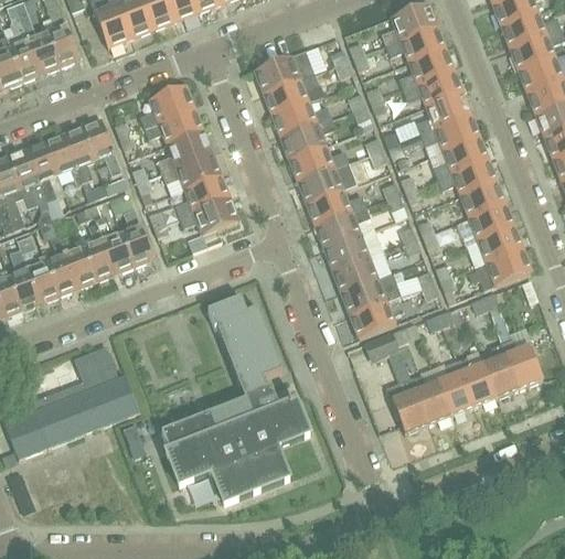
[(43,0),(55,31),(48,34),(61,68),(73,64),(73,60),(80,57),(56,0),(43,0)]
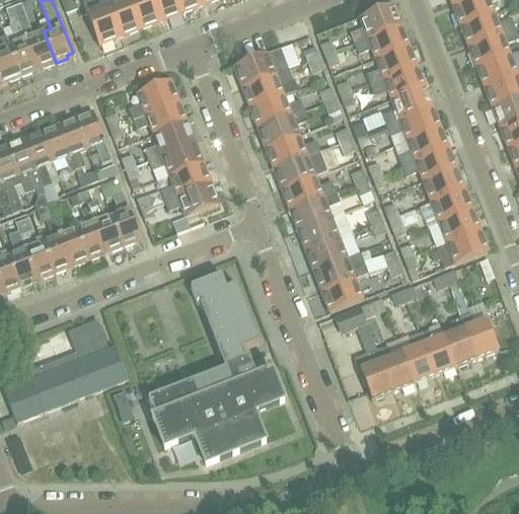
[(61,0),(66,12),(78,7),(75,0),(61,0)]
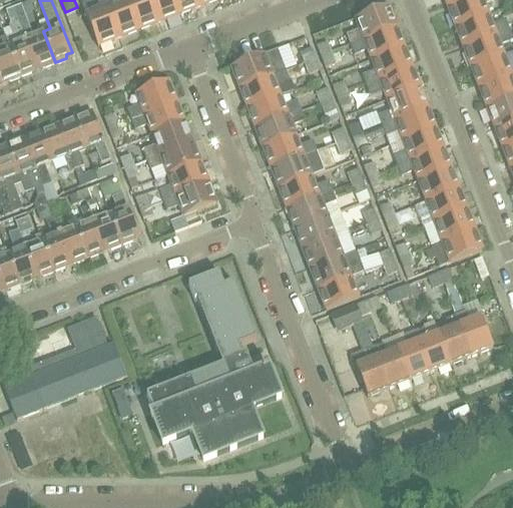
[(92,0),(96,7),(85,11),(97,42),(118,34),(105,0),(92,0)]
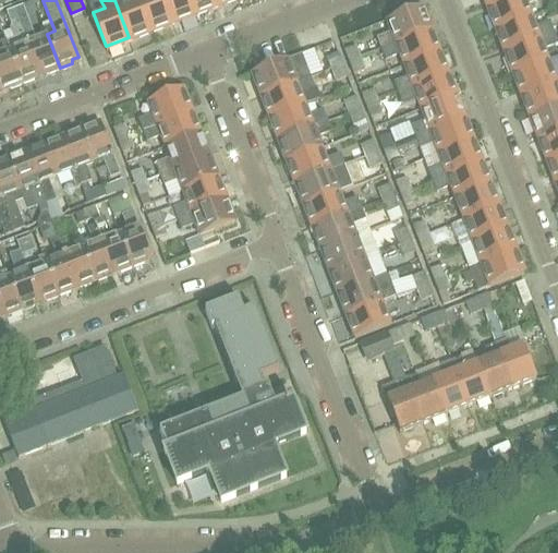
[(114,0),(129,37),(152,28),(141,0),(114,0)]
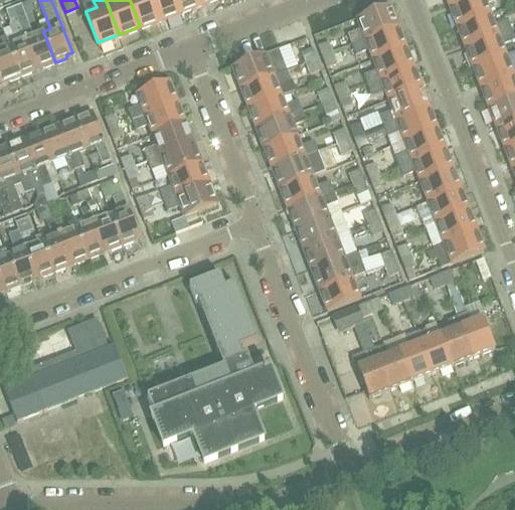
[(130,0),(140,26),(160,19),(152,0),(130,0)]
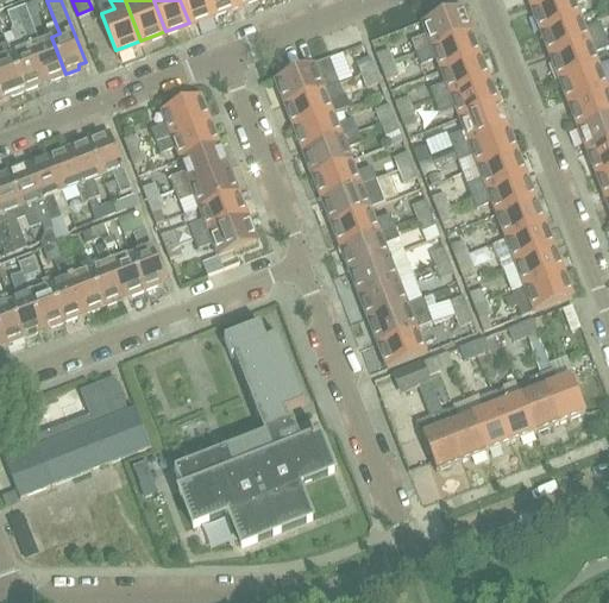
[(180,0),(189,23),(213,13),(207,0),(180,0)]
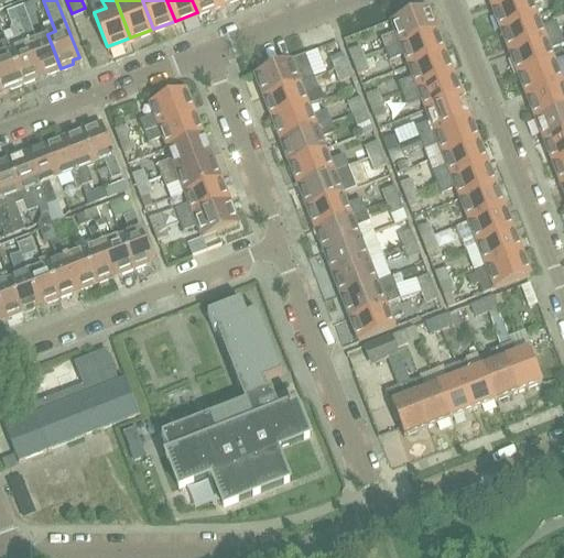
[(192,0),(197,12),(219,3),(218,0),(192,0)]
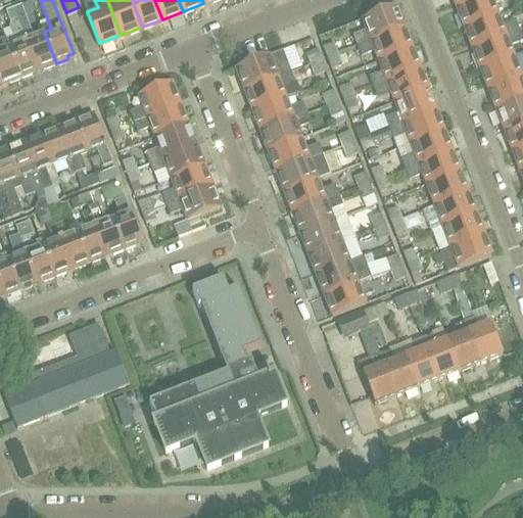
[(466,0),(456,4),(464,25),(497,12),(492,0),(466,0)]
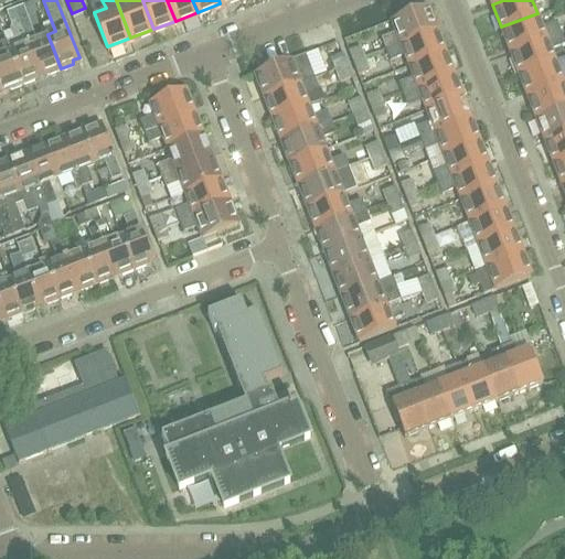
[(32,31),(21,3),(16,6),(43,75),(61,68),(48,34),(38,38),(34,30),(32,31)]
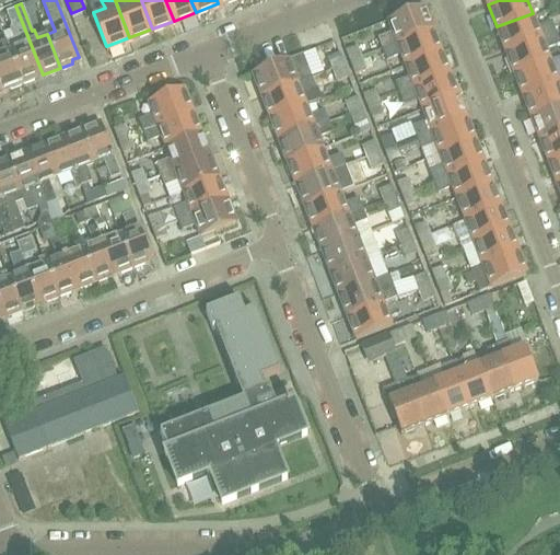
[(423,3),(388,18),(393,30),(377,35),(382,46),(432,26),(423,3)]
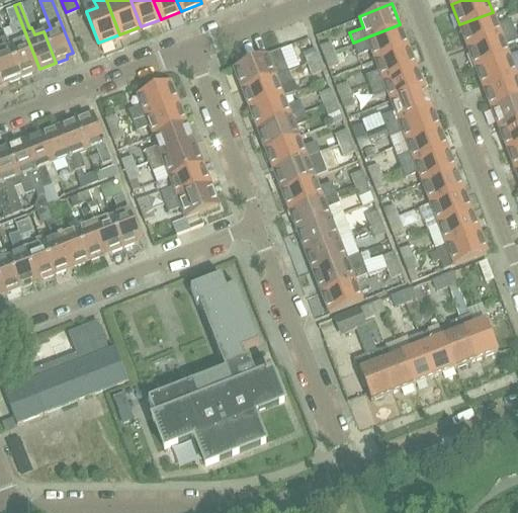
[(7,8),(12,21),(9,22),(11,27),(4,30),(5,33),(21,76),(39,69),(14,5),(7,8)]
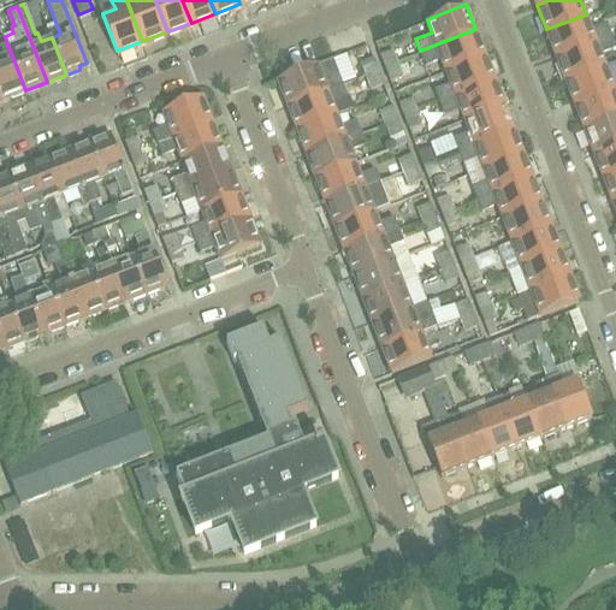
[(546,29),(556,53),(611,33),(606,21),(591,27),(586,15),(546,29)]
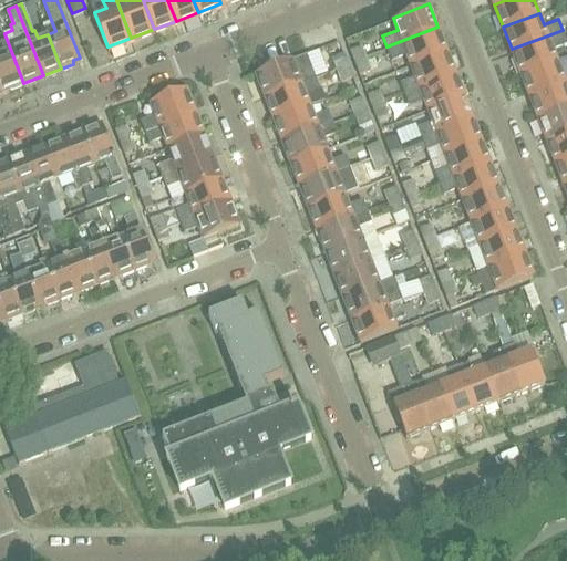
[(405,51),(411,63),(446,49),(437,27),(387,47),(391,56),(405,51)]
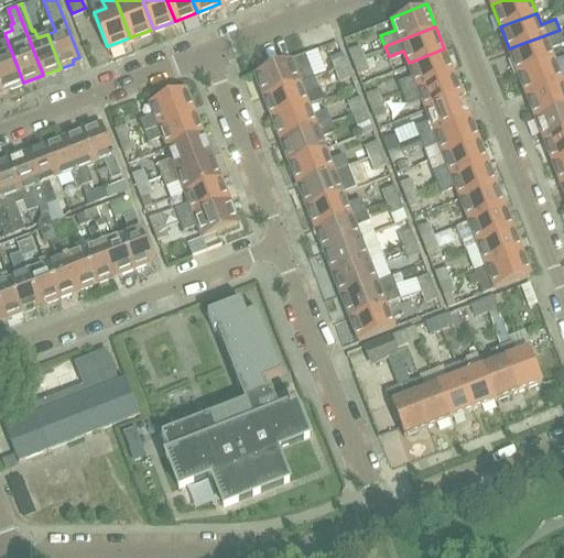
[(563,52),(563,41),(563,40),(560,30),(509,48),(518,72),(553,57),(563,52)]
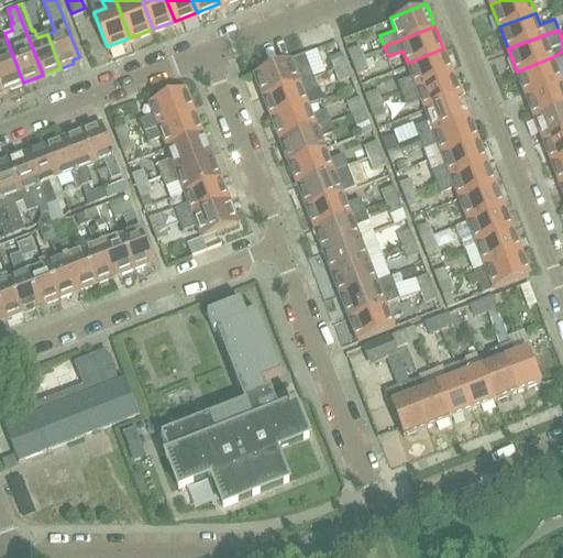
[(342,34),(352,59),(364,54),(359,42),(356,43),(351,31),(342,34)]
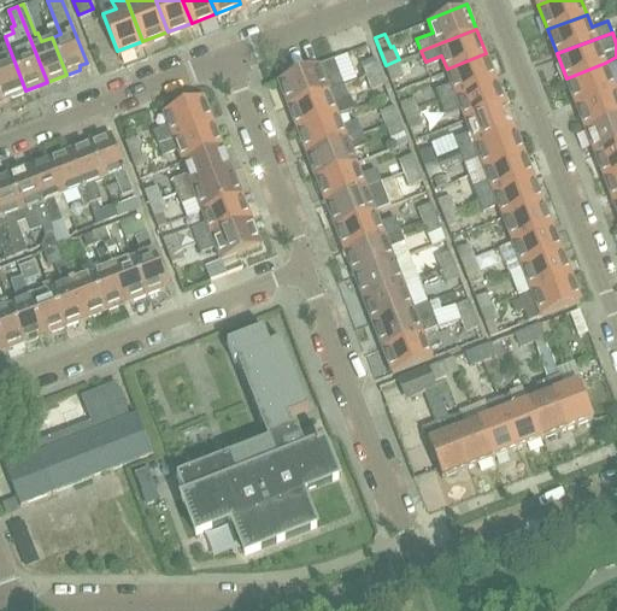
[(0,84),(5,98),(25,90),(6,40),(0,41),(0,84)]
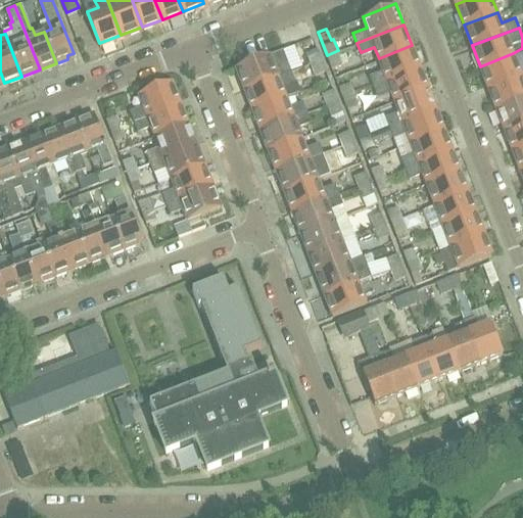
[(369,74),(373,84),(420,65),(412,45),(379,58),(383,68),(369,74)]
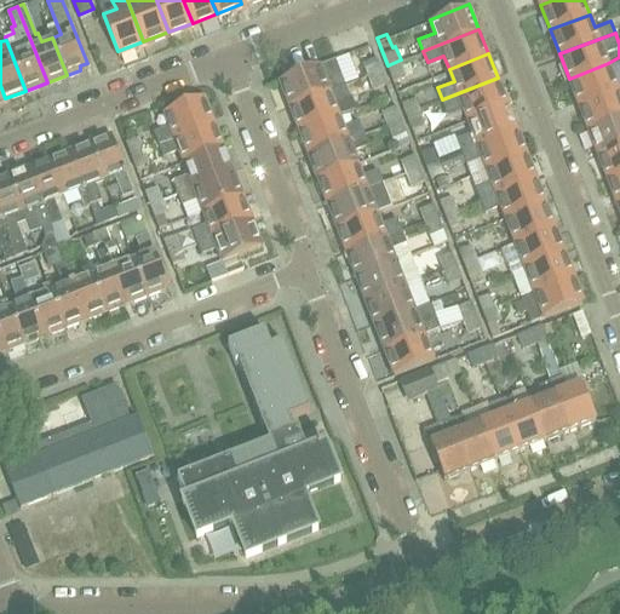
[(362,59),(367,73),(380,68),(375,55),(362,59)]
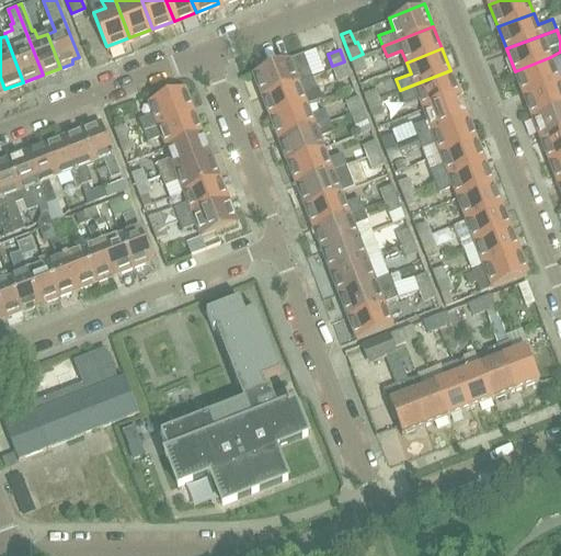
[(304,50),(253,70),(262,93),(312,75),(304,50)]
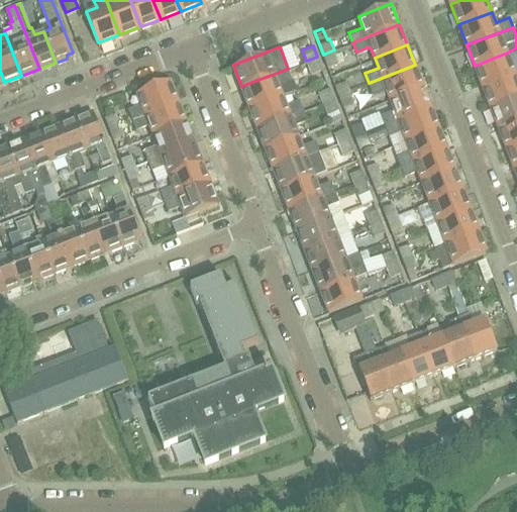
[(338,61),(334,49),(323,55),(327,65),(338,61)]
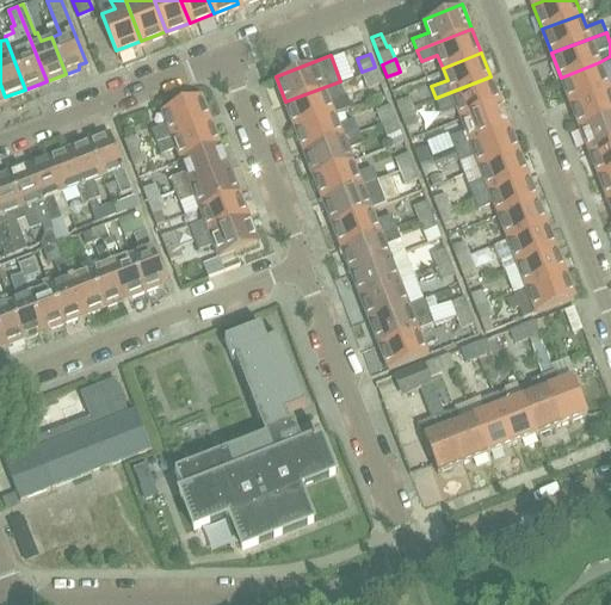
[(561,78),(568,96),(571,102),(609,86),(599,62),(561,78)]
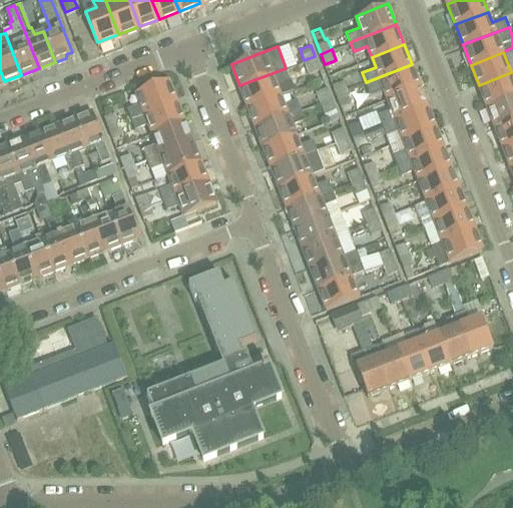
[(319,66),(315,56),(304,60),(308,71),(319,66)]
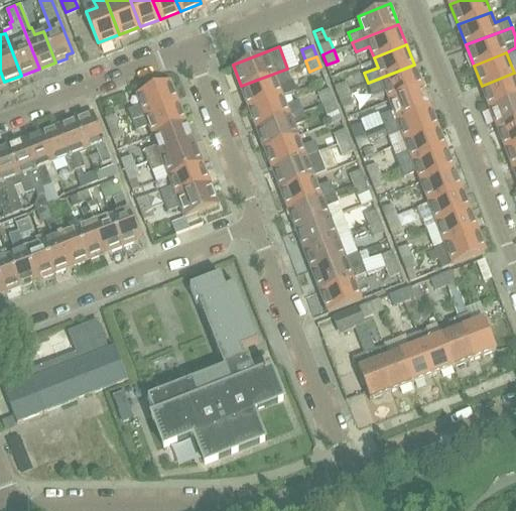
[(421,86),(414,65),(368,83),(372,93),(366,95),(370,105),(375,103),(421,86)]
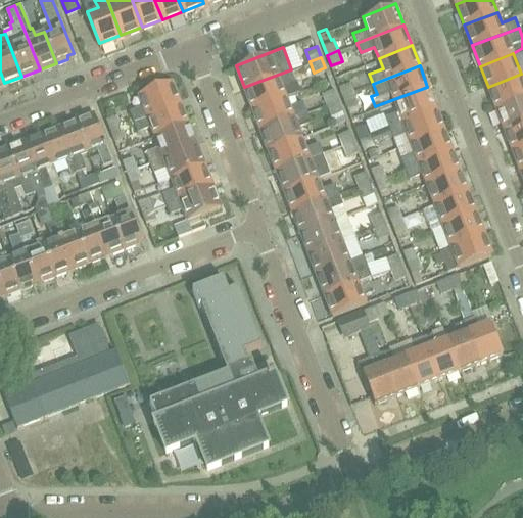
[(285,95),(285,94),(300,88),(296,78),(294,79),(291,69),(244,87),(252,107),(285,95)]
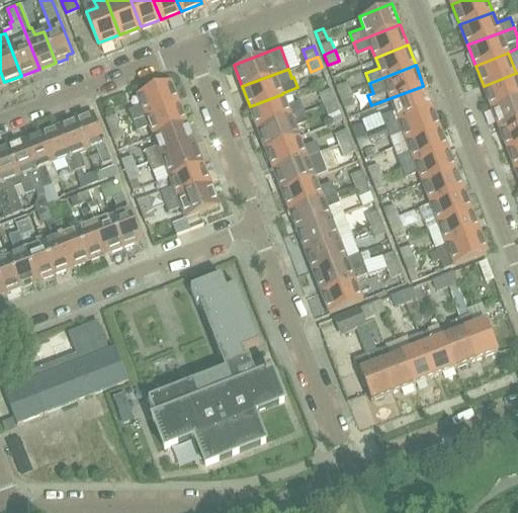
[(484,86),(486,90),(492,106),(517,95),(517,78),(516,73),(484,86)]
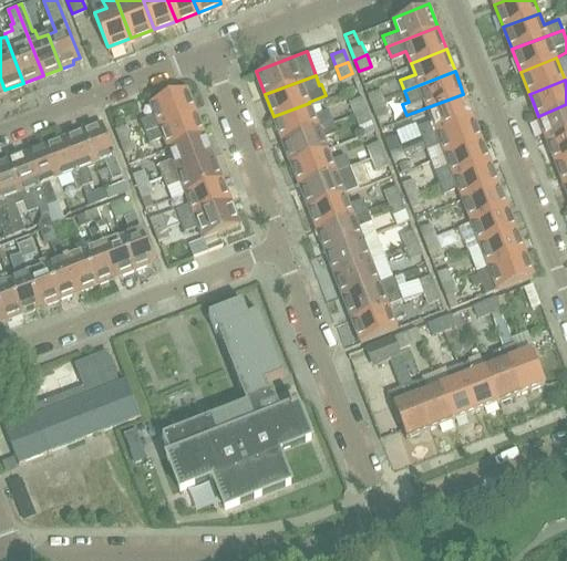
[(141,117),(145,130),(196,110),(187,86),(151,101),(155,112),(141,117)]
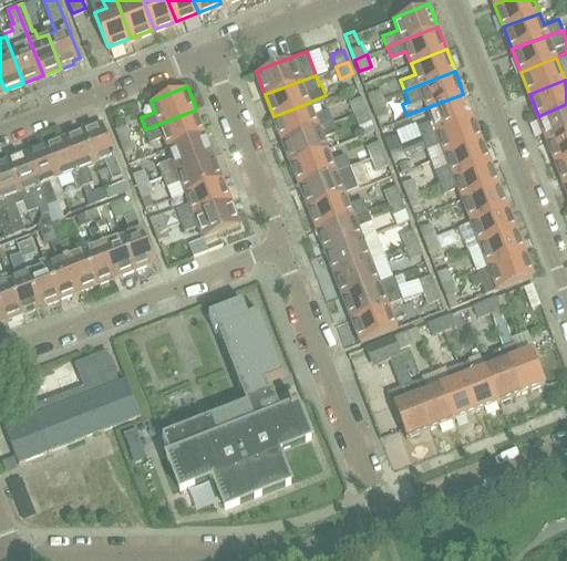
[(383,99),(379,87),(367,92),(371,104),(383,99)]
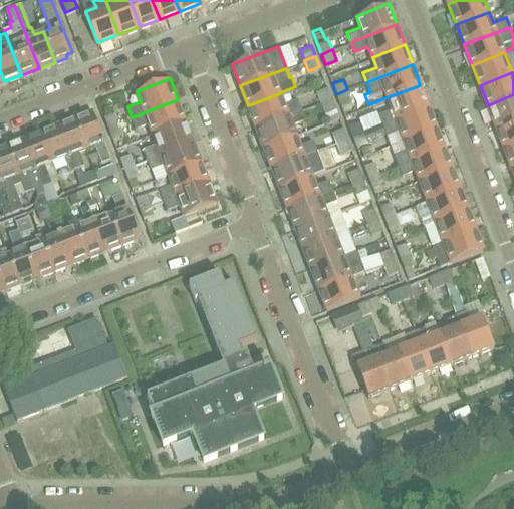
[(316,89),(320,101),(331,96),(327,85),(316,89)]
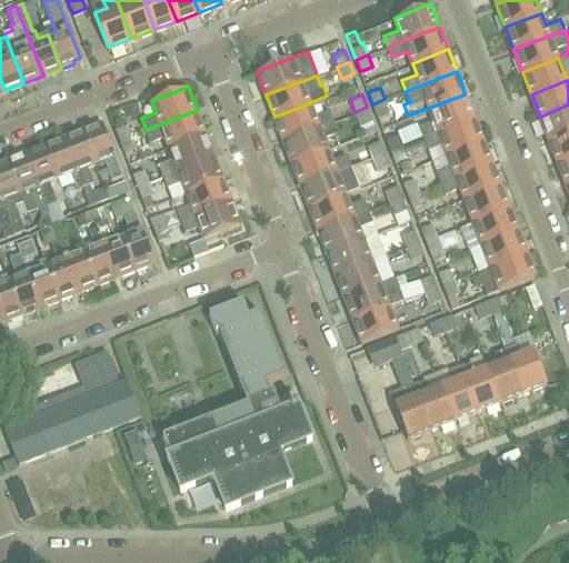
[(473,117),(465,94),(413,113),(422,137),(473,117)]
